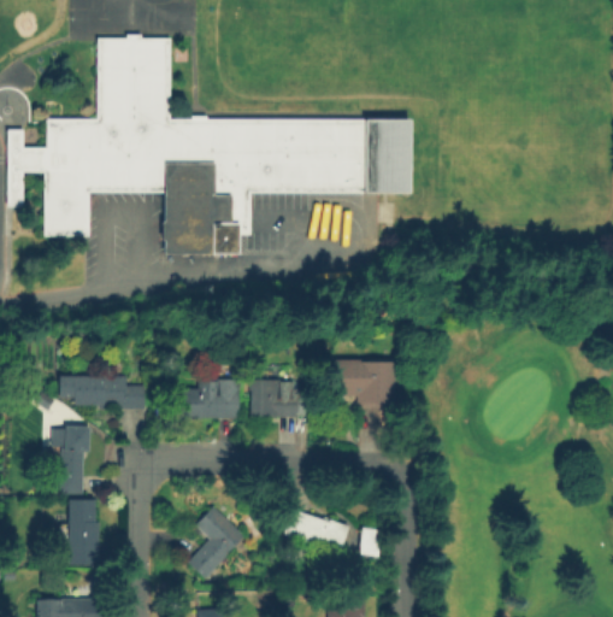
[(46,172),(24,172),(24,209),(7,209),(7,130),(24,130),(24,148),(47,148),(47,118),(98,118),(98,37),(127,37),(127,34),(141,34),(141,37),(170,37),(170,118),(411,118),(411,158),(411,192),(371,192),(253,192),(253,233),(241,233),(241,253),(166,253),(166,241),(164,241),(164,215),(166,215),(166,192),(90,192),(90,236),(46,236),(46,172)]
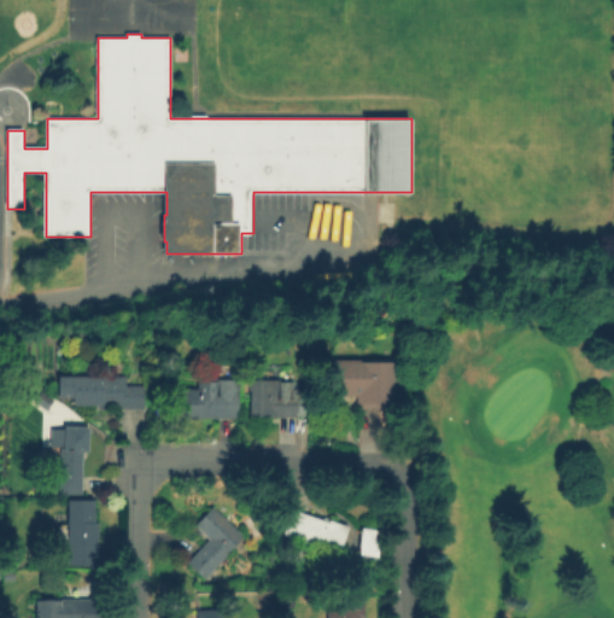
[(130,350),(145,350),(144,377),(128,377),(128,365),(130,365),(130,350)]
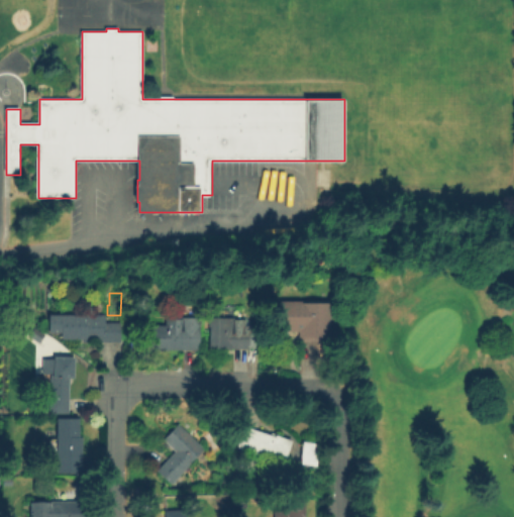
[(282,302),(303,302),(303,303),(331,303),(331,340),(300,340),(300,332),(282,332),(282,302)]
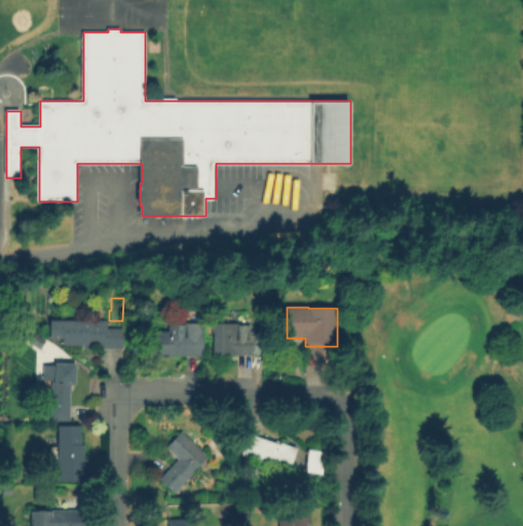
[(213,325),(217,325),(217,316),(228,316),(228,325),(240,325),(240,336),(248,337),(248,333),(256,333),(256,355),(215,355),(215,334),(213,334),(213,325)]
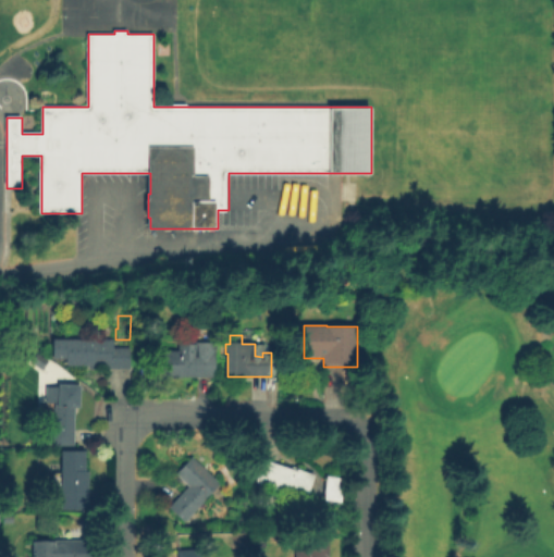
[(54,341),(117,341),(117,349),(133,349),(133,369),(91,369),(91,367),(68,367),(68,359),(54,359),(54,341)]
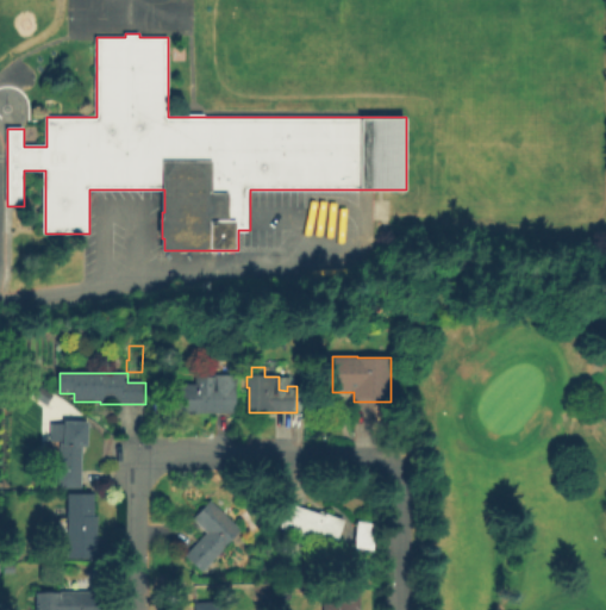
[(176,386),(197,386),(197,379),(213,379),(213,375),(238,375),(238,390),(237,390),(237,414),(176,414),(176,386)]
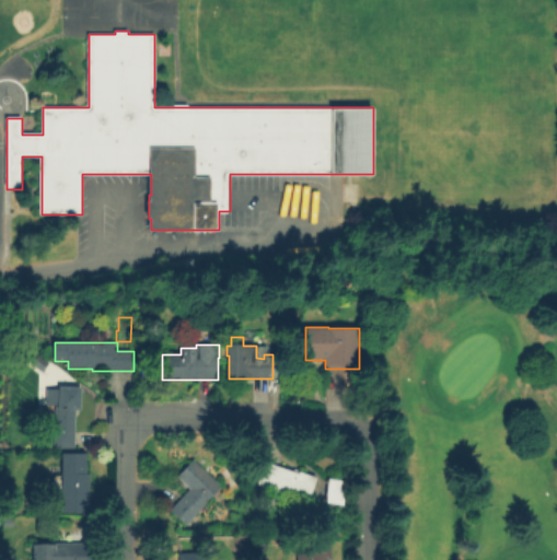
[(66,387),(83,388),(83,410),(78,410),(78,448),(56,448),(57,406),(49,406),(49,388),(61,388),(61,387),(66,387)]
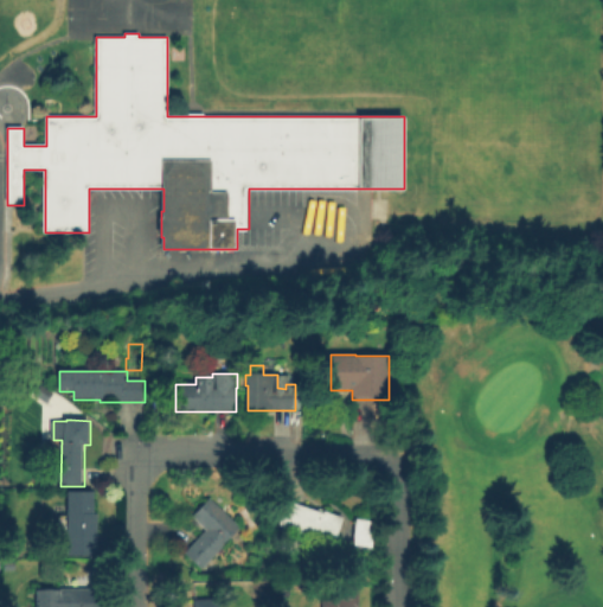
[(70,492),(96,492),(96,515),(100,515),(100,556),(70,556),(70,534),(65,534),(65,516),(70,515),(70,492)]
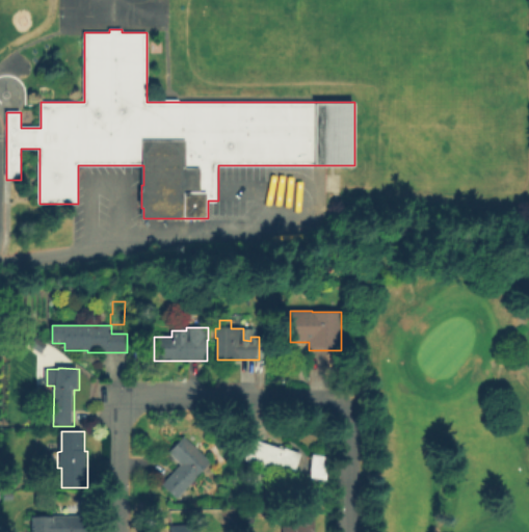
[(185,437),(213,463),(179,499),(164,485),(183,464),(170,453),(185,437)]
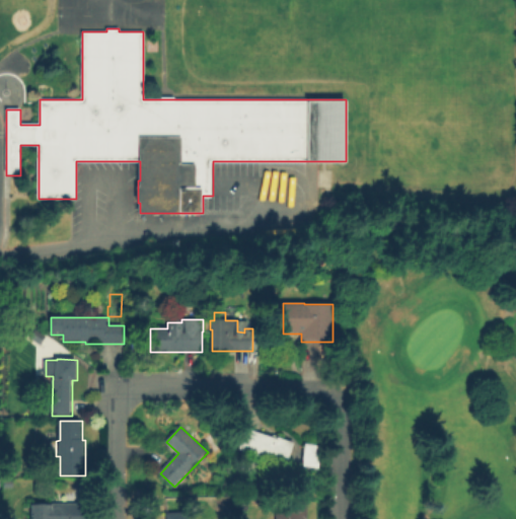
[(247,429),(279,439),(279,438),(296,444),(288,466),(240,450),(247,429)]
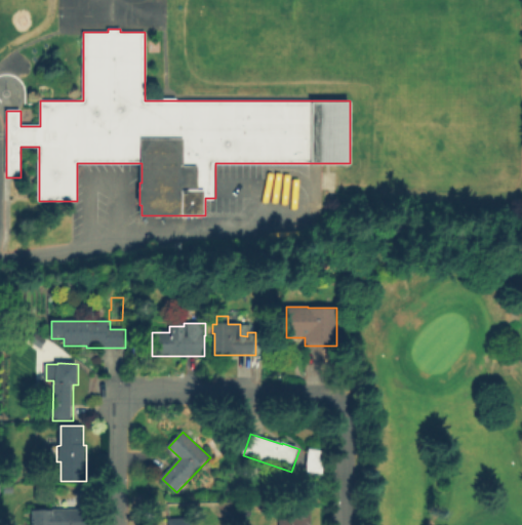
[(61,510),(88,510),(87,524),(33,524),(33,512),(53,512),(53,510),(61,510)]
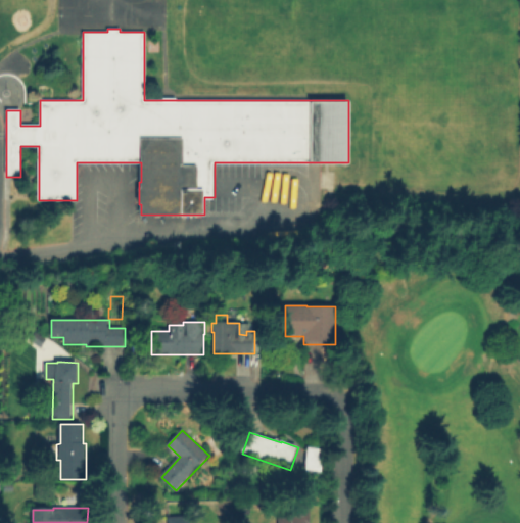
[(279,522),(280,508),(311,508),(311,522),(279,522)]
